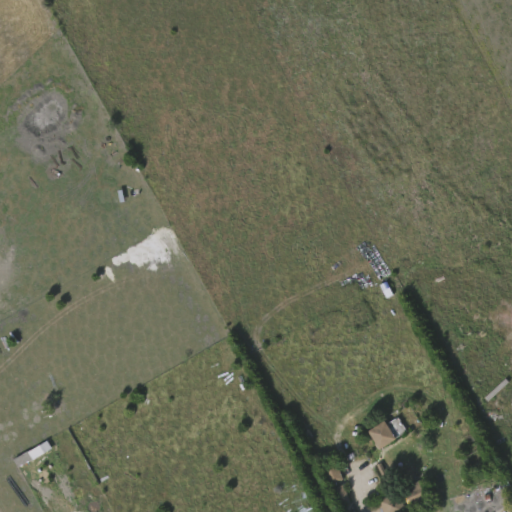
[(366,430),(394,412),(406,429),(377,448),(366,430)]
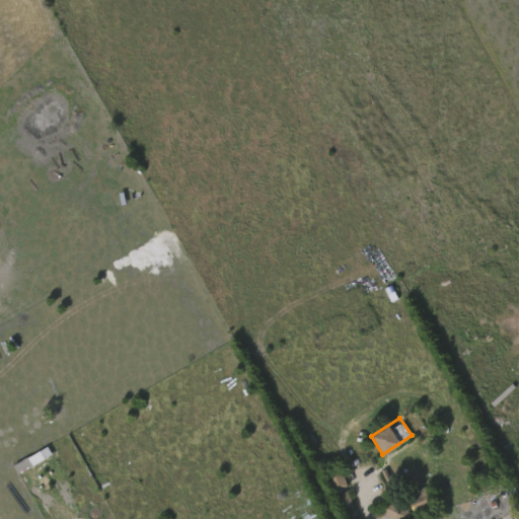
[(53,457),(49,448),(13,465),(17,473),(53,457)]
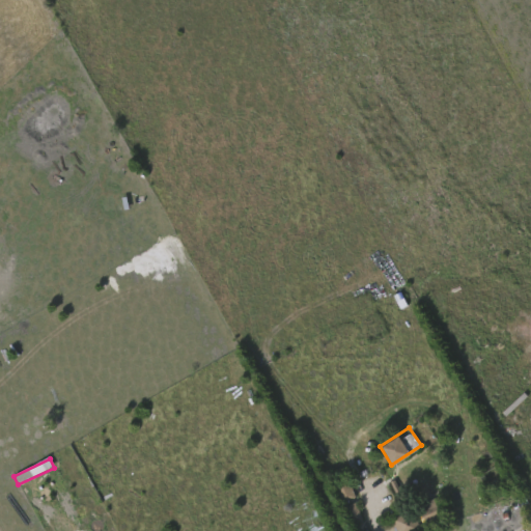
[(354,497),(339,502),(333,482),(347,477),(354,497)]
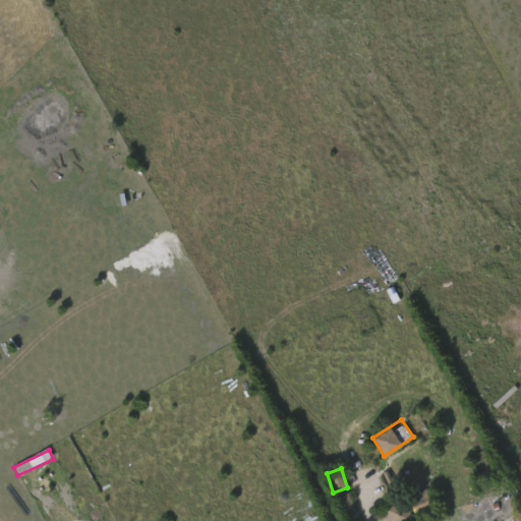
[(338,498),(347,493),(354,510),(345,513),(338,498)]
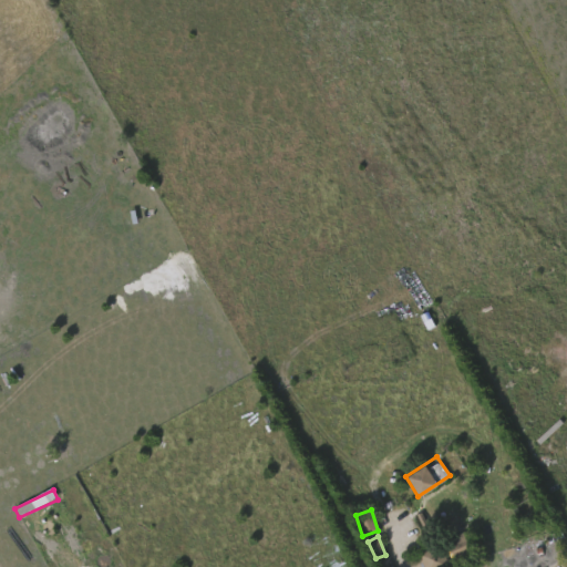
[(465,552),(450,553),(447,537),(463,536),(465,552)]
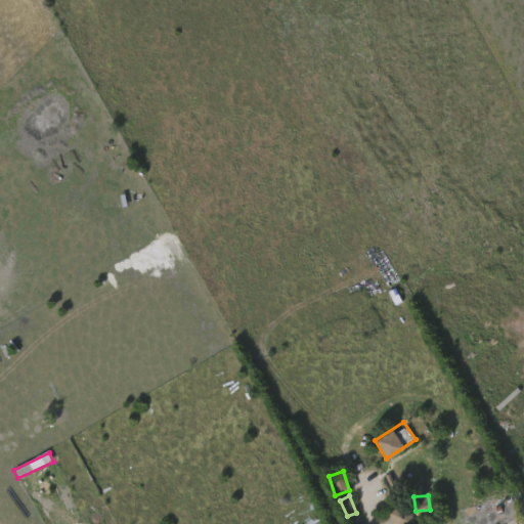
[(389,523),(389,507),(410,507),(410,523),(389,523)]
